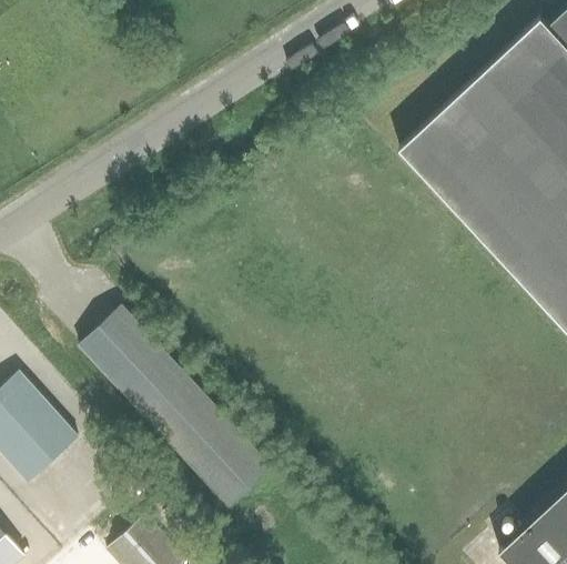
[(566,9),(549,27),(542,18),(400,150),(566,330),(566,489),(499,552),(509,563),(566,563),(566,9)]
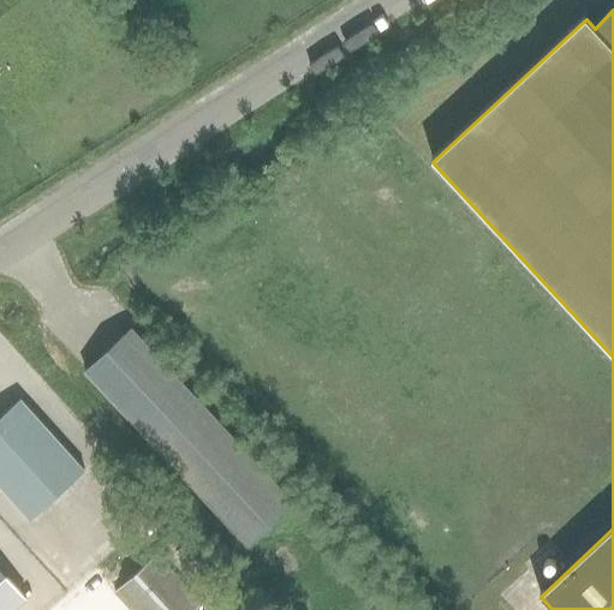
[(131,333),(85,376),(249,552),(294,509),(131,333)]
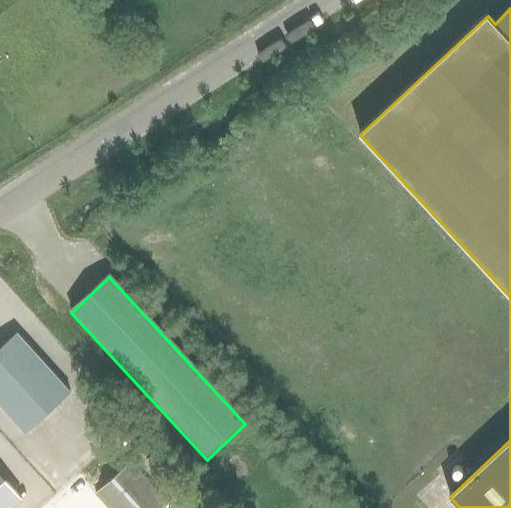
[(17,335),(0,350),(0,406),(26,436),(71,395),(17,335)]
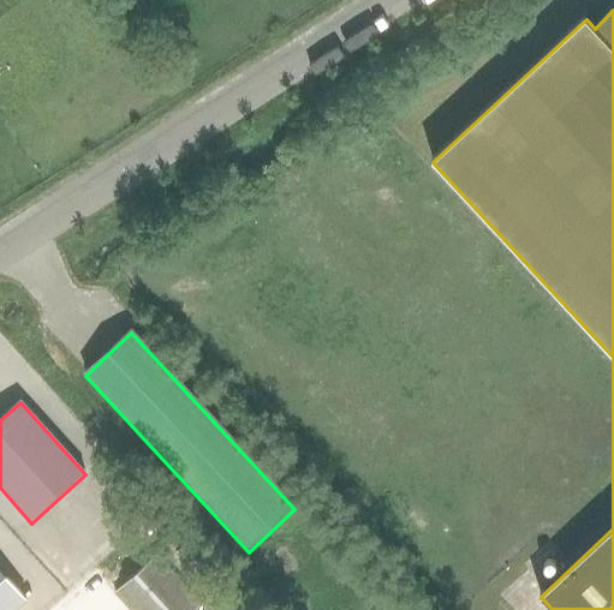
[(203,609),(207,606),(164,557),(119,596),(131,609),(203,609)]
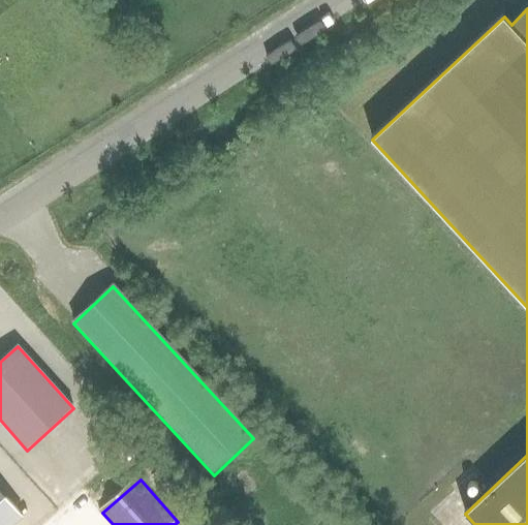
[(0,490),(0,524),(17,524),(25,518),(0,490)]
